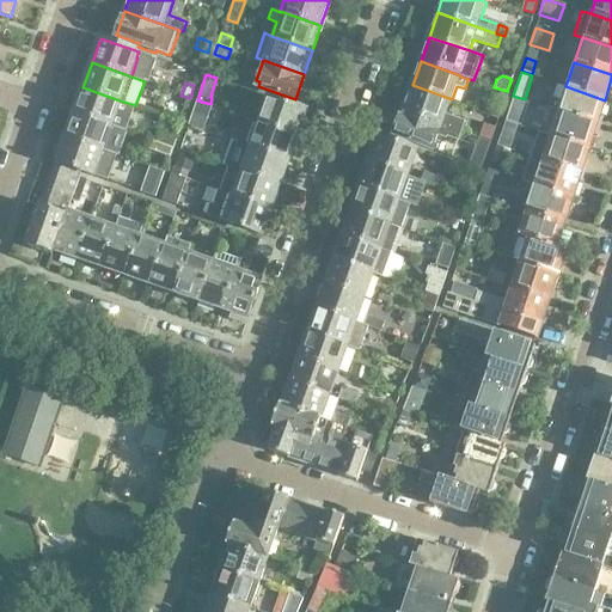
[(412,85),(403,110),(461,130),(465,120),(447,114),(452,99),(412,85)]
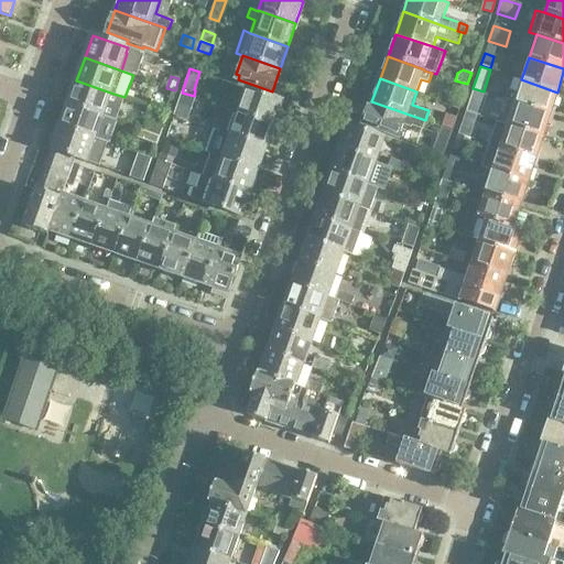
[(503,98),(514,102),(551,115),(557,93),(521,79),(518,93),(507,89),(503,98)]
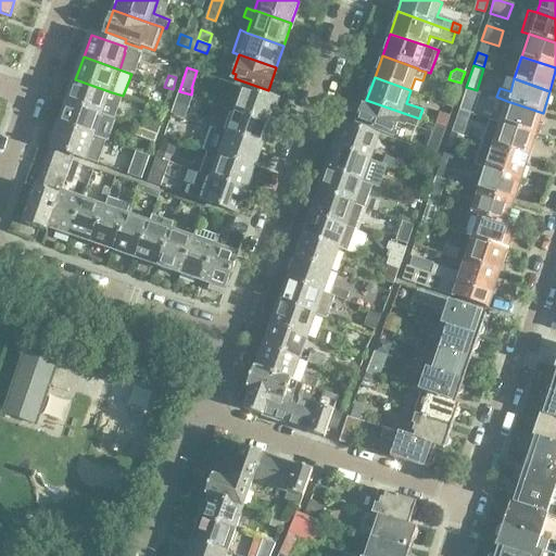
[(75,79),(67,103),(103,115),(112,92),(75,79)]
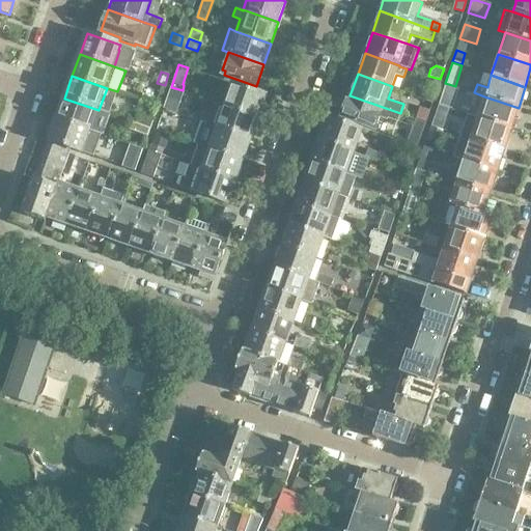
[(228,91),(223,106),(257,118),(266,96),(233,85),(230,92),(228,91)]
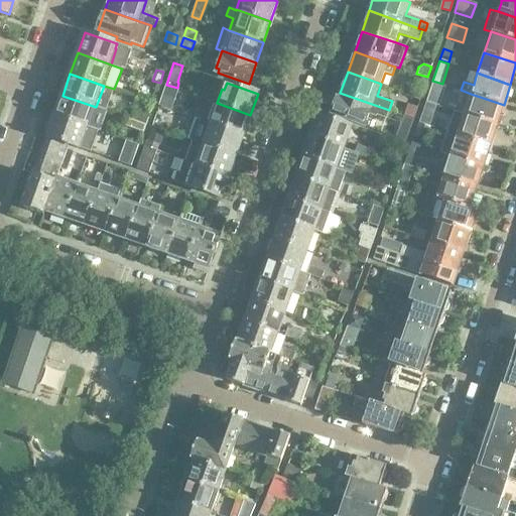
[(409,94),(420,98),(423,87),(409,83),(405,93),(409,94)]
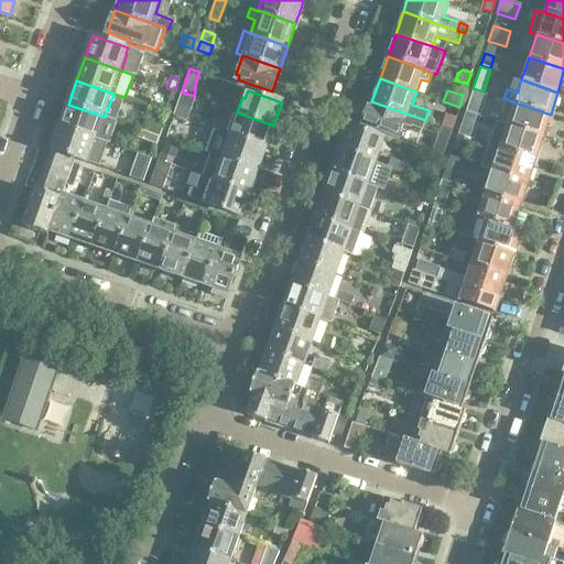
[(469,96),(465,110),(474,114),(479,116),(484,100),(469,96)]
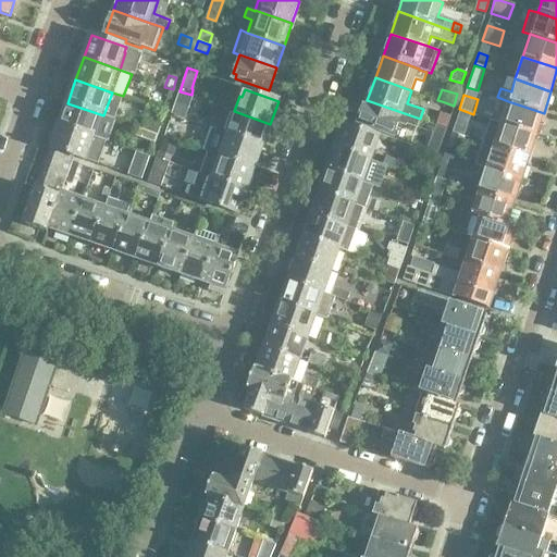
[(148,106),(165,111),(169,102),(151,97),(148,106)]
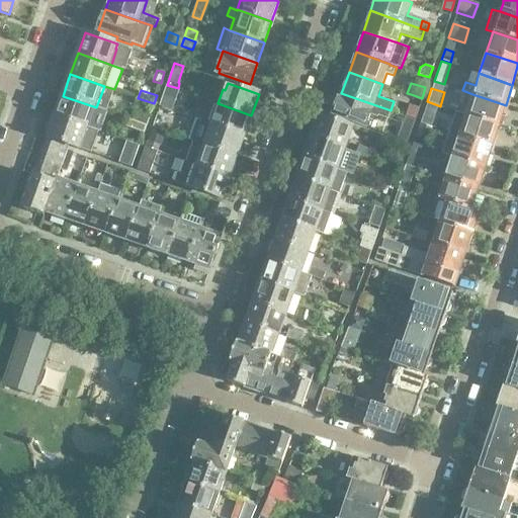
[(341,93),(334,113),(366,125),(368,121),(369,122),(371,116),(376,118),(377,116),(386,120),(387,118),(394,120),(397,113),(391,110),(341,93)]
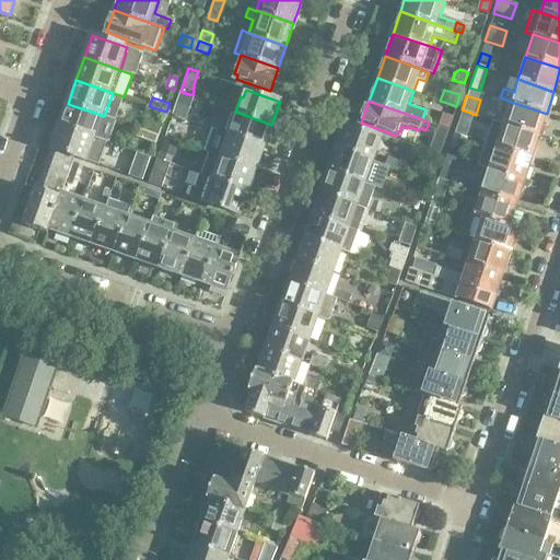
[(511,102),(503,124),(539,136),(547,114),(511,102)]
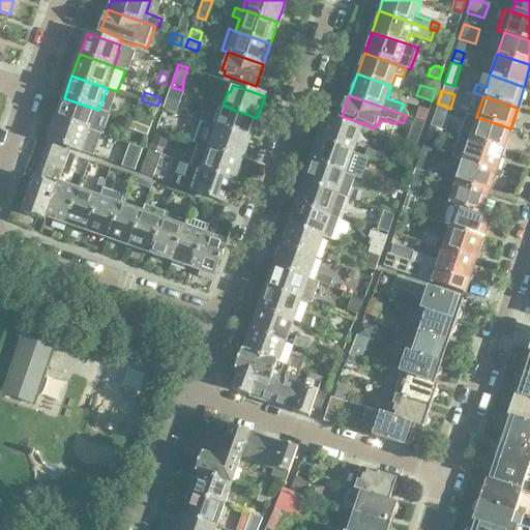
[(64,98),(57,118),(91,130),(104,135),(111,115),(98,110),(64,98)]
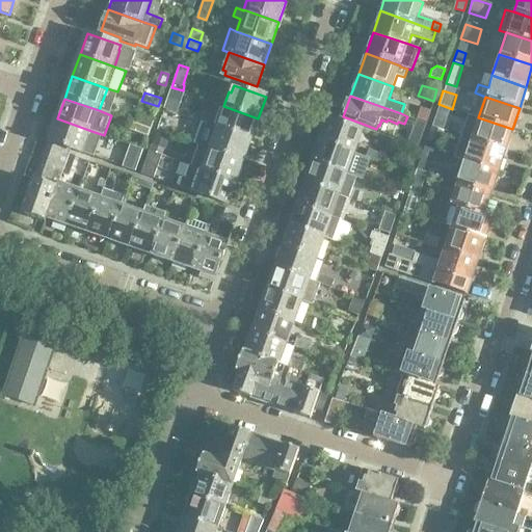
[(167,101),(164,109),(178,113),(180,106),(167,101)]
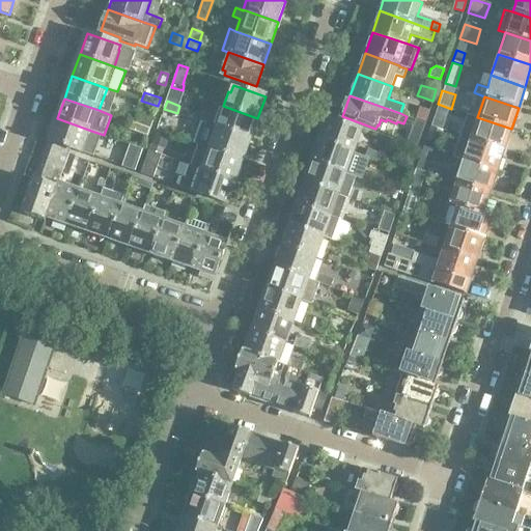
[(438,104),(430,126),(440,129),(446,107),(438,104)]
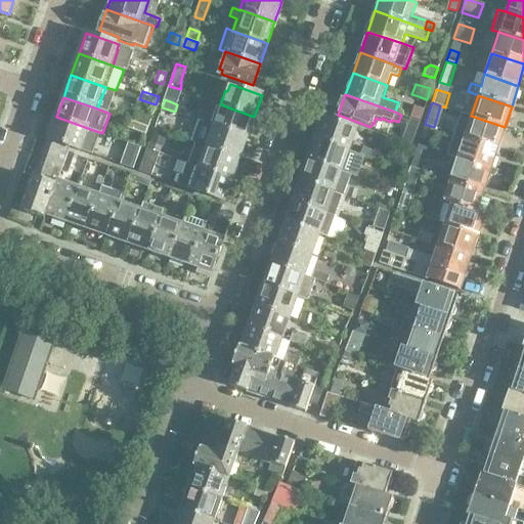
[(220,104),(213,125),(247,137),(254,117),(220,104)]
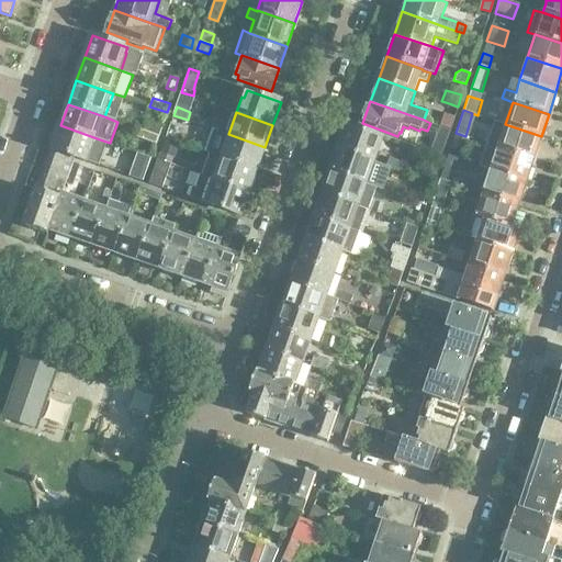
[(441,125),(450,128),(453,116),(446,114),(441,125)]
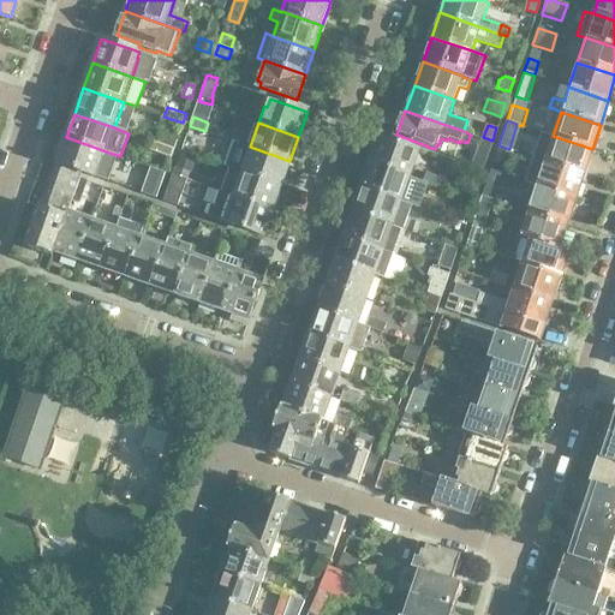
[(177,141),(156,133),(154,142),(173,149),(177,141)]
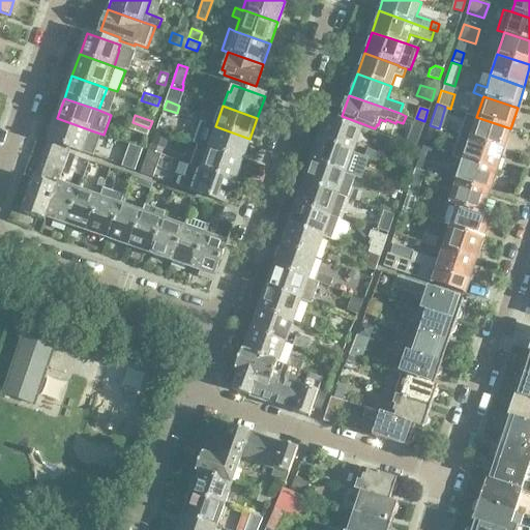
[(476,117),(469,139),(503,150),(510,128),(476,117)]
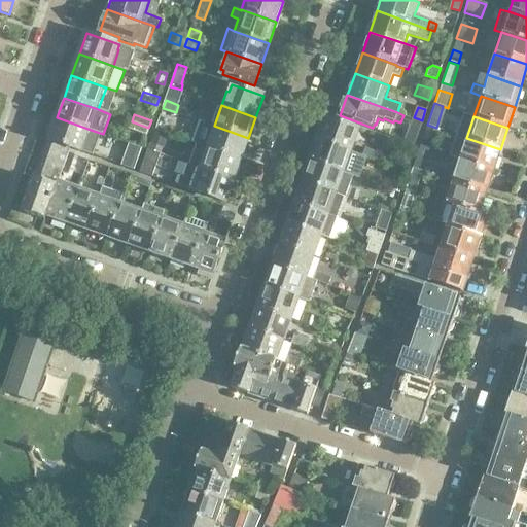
[(57,117),(48,139),(80,150),(93,155),(100,134),(91,130),(57,117)]
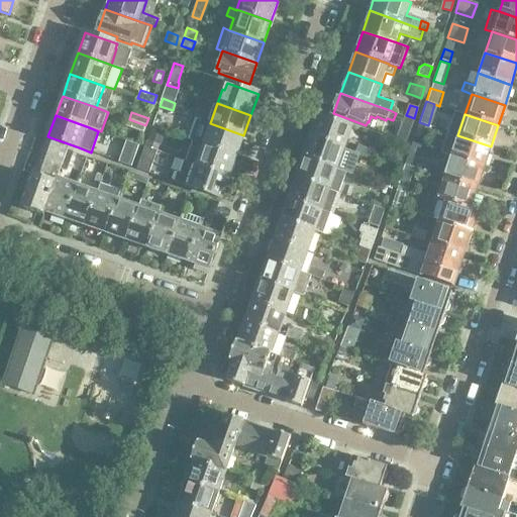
[(320,115),(312,137),(346,149),(351,132),(349,131),(351,127),(320,115)]
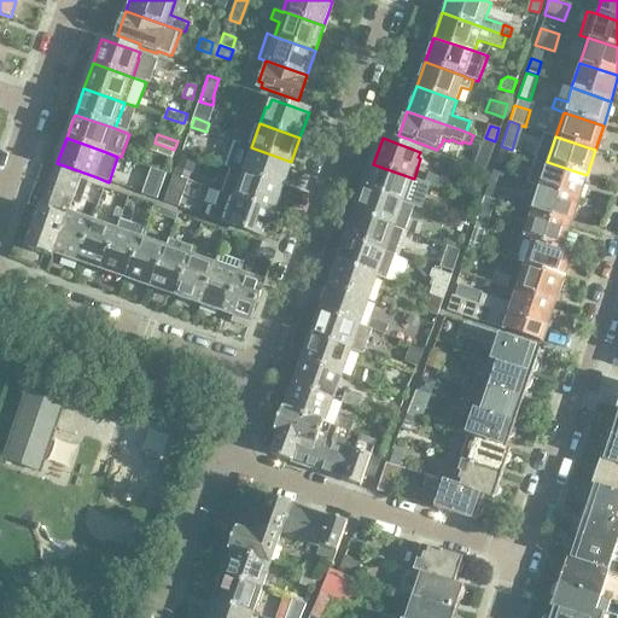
[(155,143),(150,140),(146,152),(170,161),(174,150),(155,143)]
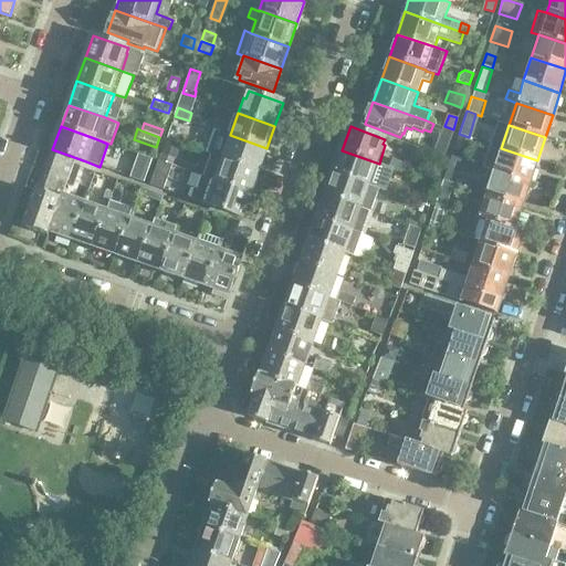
[(444,128),(437,149),(444,152),(452,132),(444,128)]
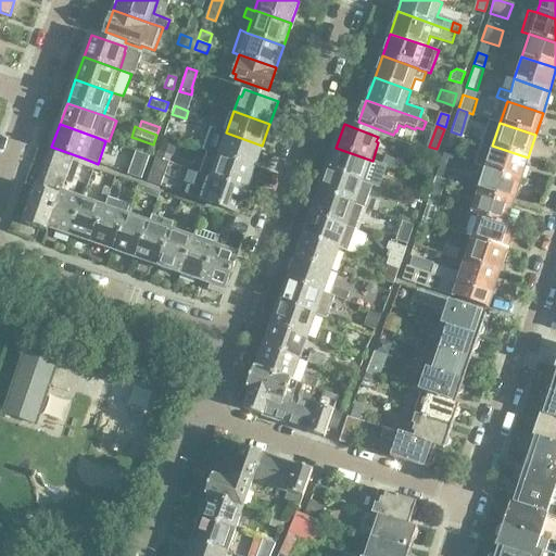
[(460,135),(451,131),(445,148),(459,152),(465,136),(460,135)]
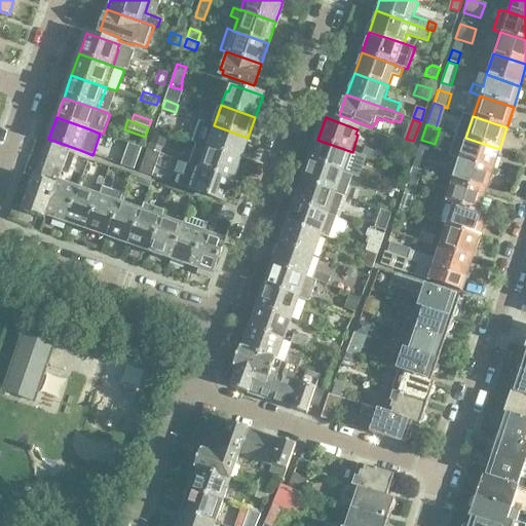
[(214,125),(205,147),(240,159),(248,138),(214,125)]
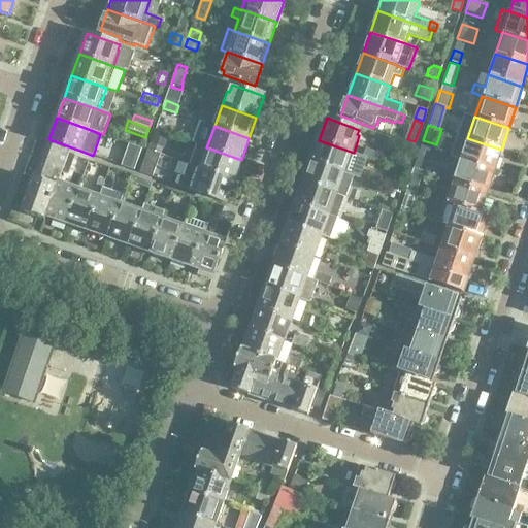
[(167,135),(156,131),(150,149),(161,153),(167,135)]
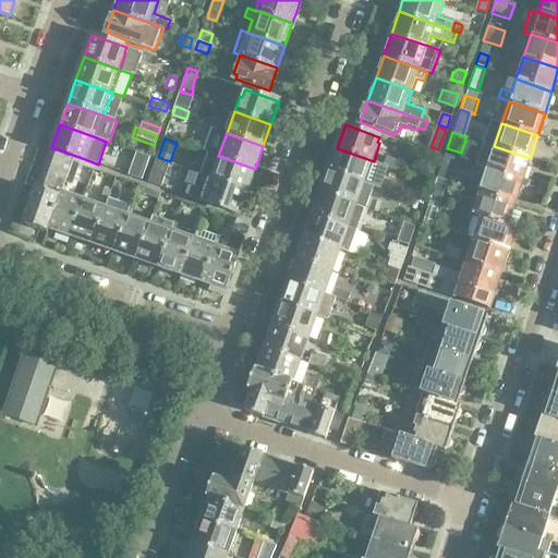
[(494,146),(486,169),(522,181),(530,158),(494,146)]
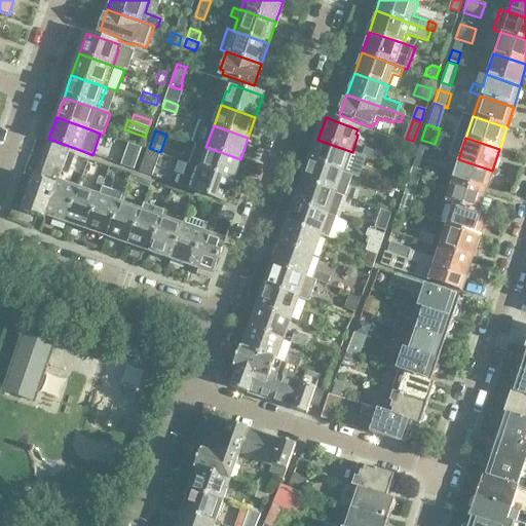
[(317,140),(310,159),(344,173),(352,152),(317,140)]
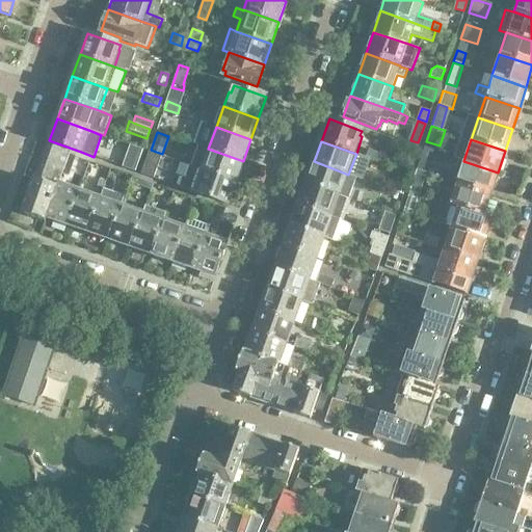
[(192,167),(201,169),(236,182),(243,161),(208,149),(200,145),(192,167)]
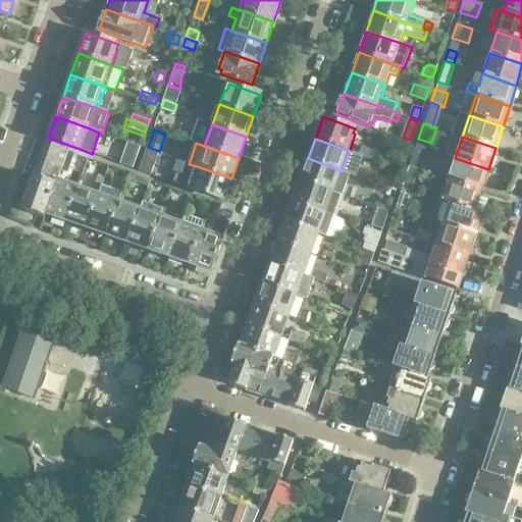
[(25,185),(29,188),(30,188),(27,197),(21,197),(19,204),(22,208),(22,210),(43,217),(44,214),(55,184),(54,184),(54,181),(49,179),(53,168),(60,170),(67,151),(47,144),(37,171),(36,171),(34,175),(30,175),(25,185)]
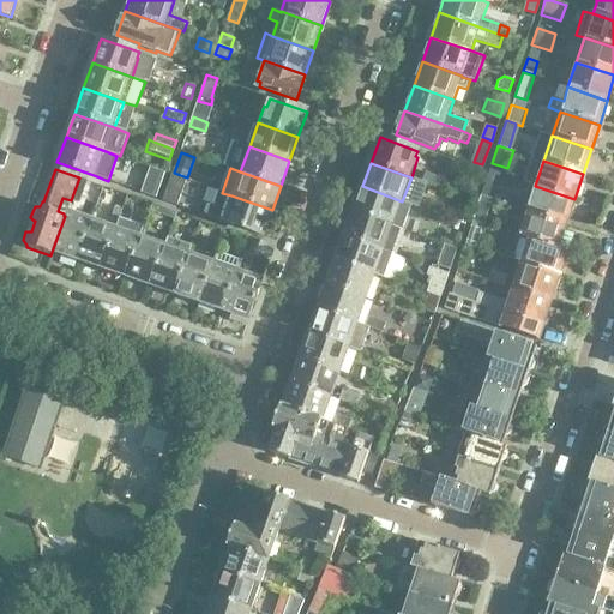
[(423,173),(421,180),(441,187),(445,179),(423,173)]
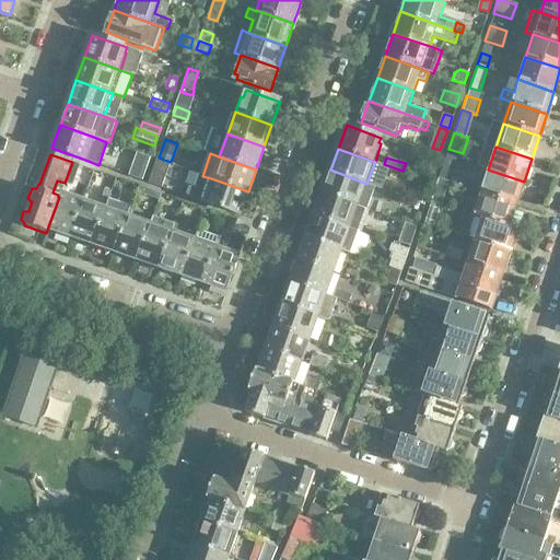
[(148,182),(162,187),(171,164),(155,160),(148,182)]
